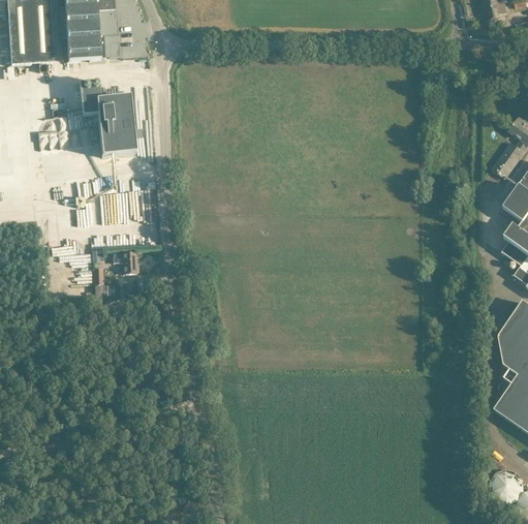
[(7,0),(11,63),(54,60),(50,0),(7,0)]
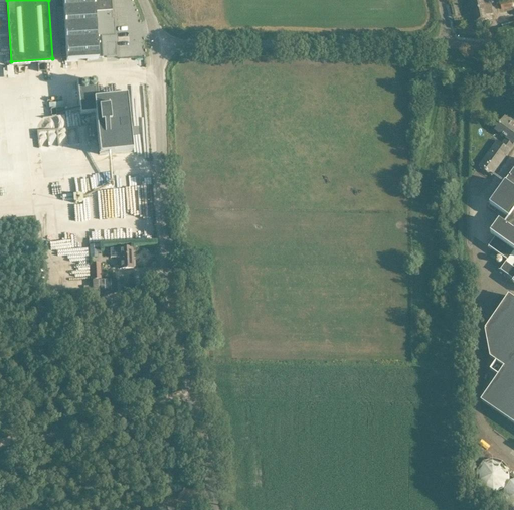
[(62,0),(65,35),(59,36),(61,53),(66,53),(67,58),(89,56),(99,56),(99,54),(104,53),(104,51),(107,51),(107,53),(118,53),(117,38),(115,38),(115,34),(116,33),(115,14),(113,14),(112,0),(62,0)]
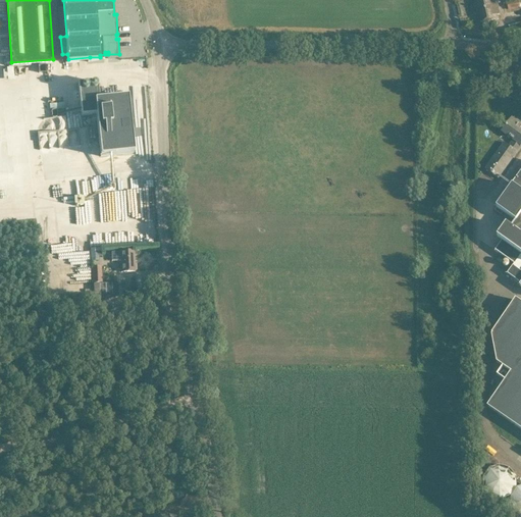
[(476,0),(481,18),(498,14),(498,11),(501,10),(498,0),(476,0)]
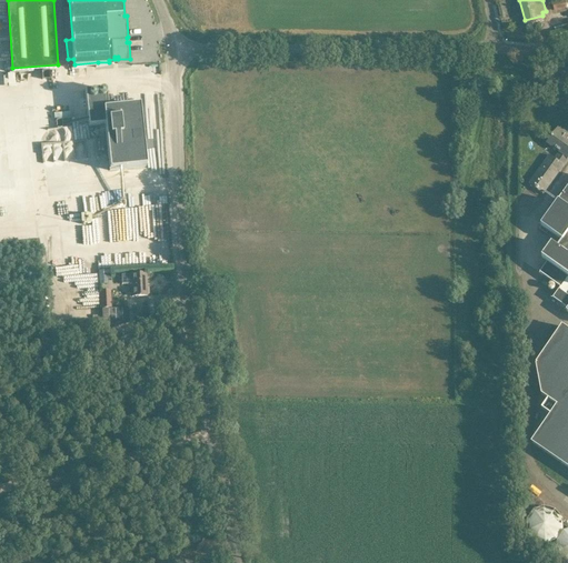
[(105,121),(109,167),(146,163),(139,101),(108,104),(106,86),(85,88),(89,122),(105,121)]
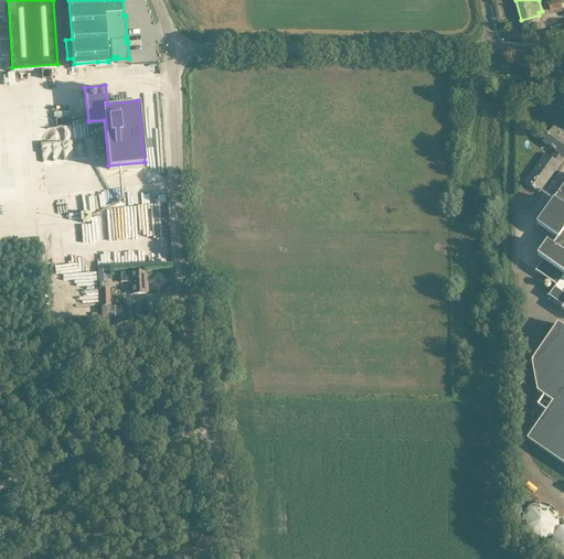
[(563,127),(556,122),(550,131),(544,137),(556,144),(552,152),(546,149),(525,178),(540,187),(563,153),(563,127)]
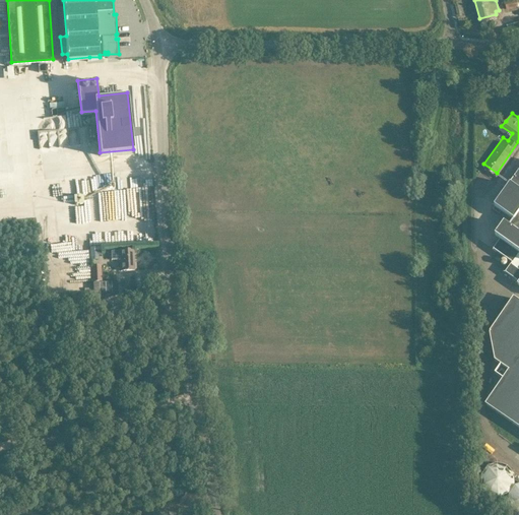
[(518,167),(510,179),(511,180),(495,202),(515,215),(510,222),(505,219),(497,233),(501,236),(494,246),(514,259),(507,268),(518,277),(518,280),(518,167)]
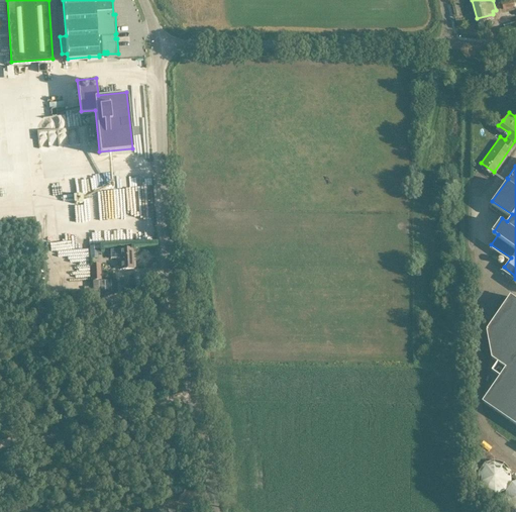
[(84,198),(83,191),(75,191),(75,199),(84,198)]
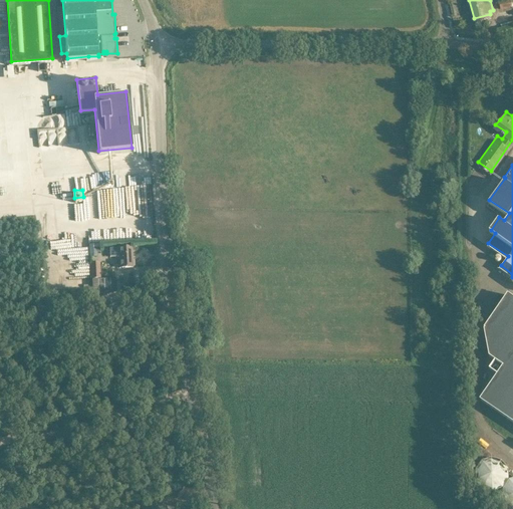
[(64,236),(49,238),(52,251),(60,249),(59,243),(65,242),(64,236)]
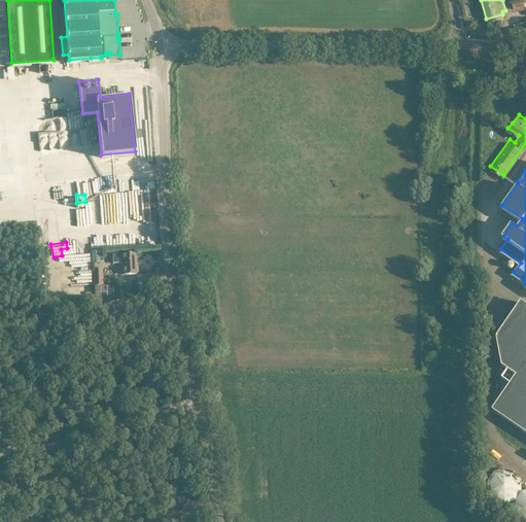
[(103,246),(93,247),(93,259),(100,258),(100,254),(103,254),(103,246)]
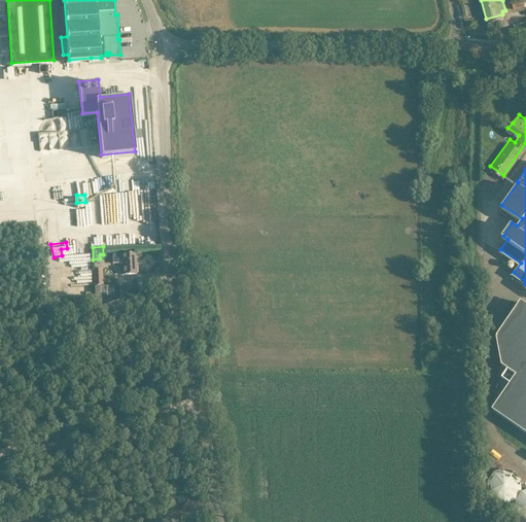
[(139,263),(137,263),(136,249),(113,250),(113,258),(124,257),(124,270),(137,270),(137,269),(139,268),(139,263)]
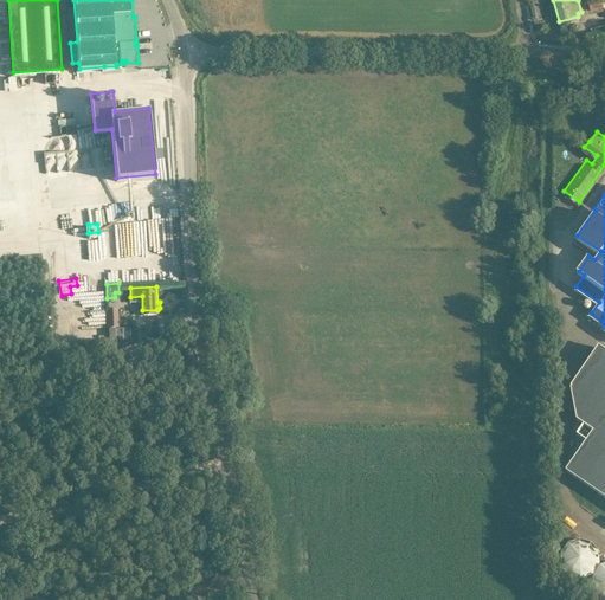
[(109,305),(109,323),(118,322),(117,304),(109,305)]
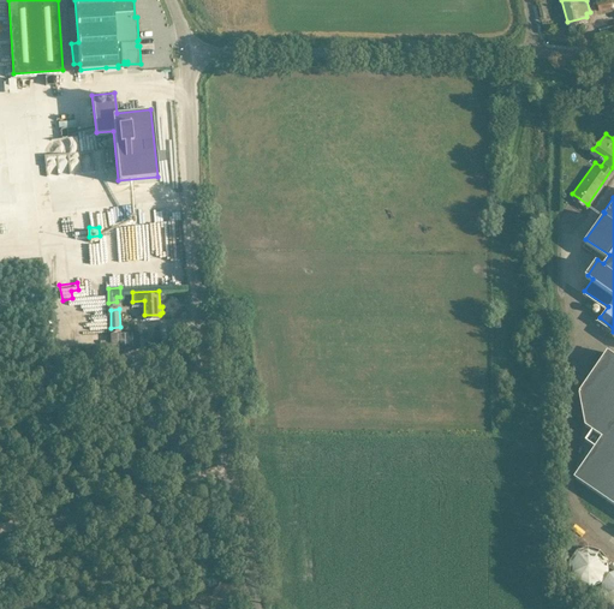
[(139,328),(111,329),(112,344),(136,342),(136,345),(141,345),(139,328)]
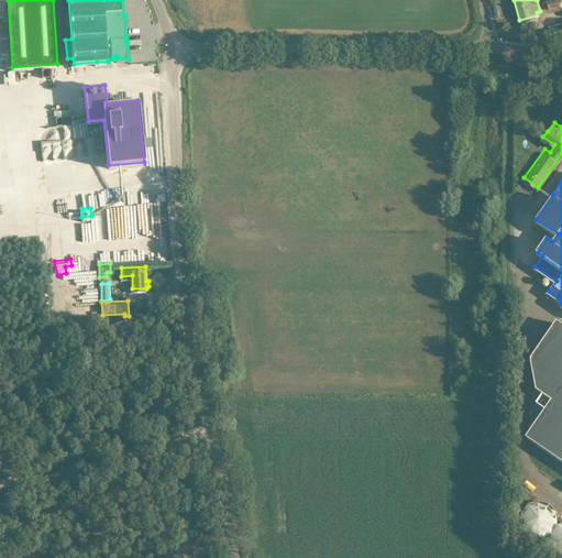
[(101,316),(92,318),(95,325),(103,323),(101,316)]
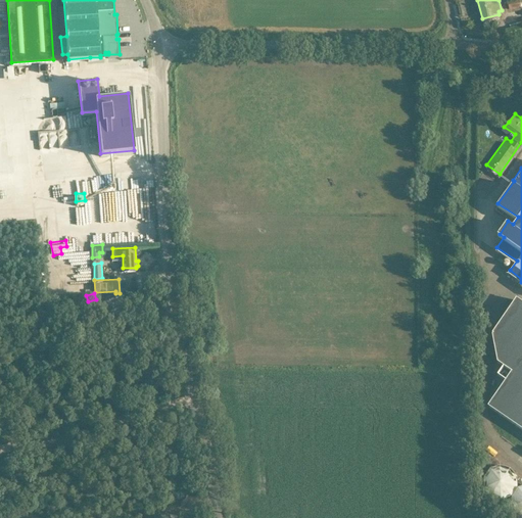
[(499,372),(507,377),(489,403),(521,424),(521,298),(517,296),(493,330),(499,360),(505,364),(499,372)]
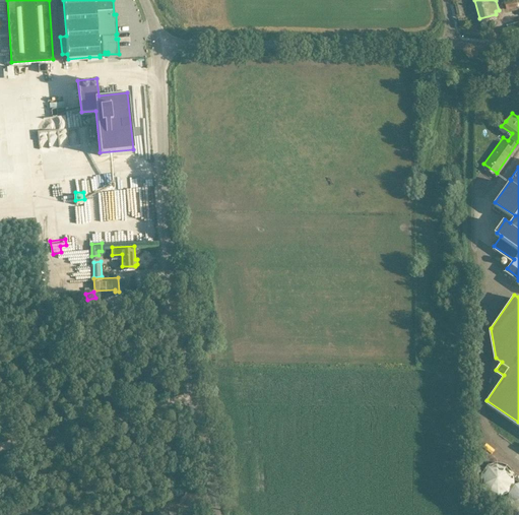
[(498,492),(501,492),(505,491),(508,489),(511,487),(513,484),(514,479),(515,475),(514,470),(512,467),(509,463),(506,462),(503,460),(499,460),(496,460),(492,462),(488,464),(485,467),(484,470),(483,473),(483,478),(483,483),(485,485),(489,489),(492,490),(494,492),(498,492)]
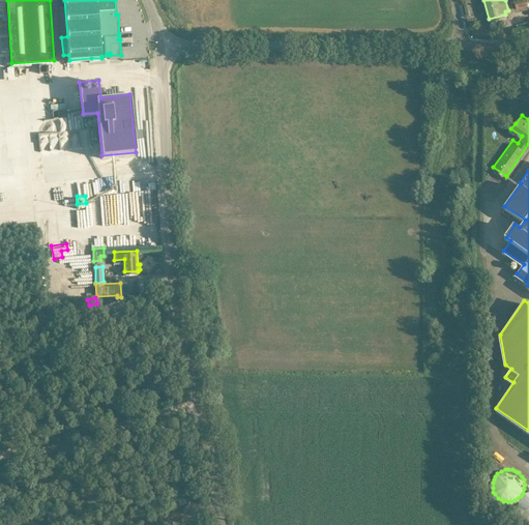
[(522,497),(521,500),(520,503),(521,506),(521,509),(523,514),(525,516),(528,518),(528,491),(525,493),(523,495),(522,497)]
